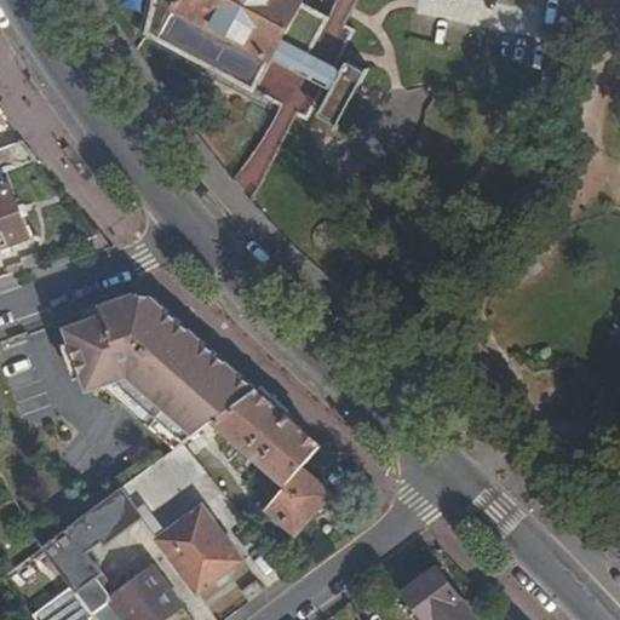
[(336,26),(316,16),(288,72),(174,10),(179,0),(158,0),(148,40),(290,113),(308,124),(352,35),(336,26)]
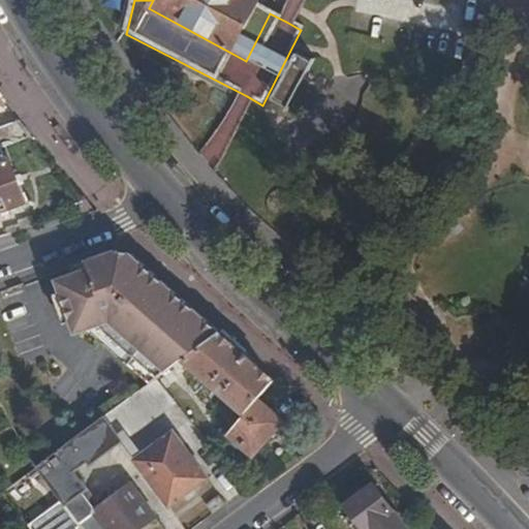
[(270,13),(274,6),(262,0),(153,0),(149,8),(246,61),(270,13)]
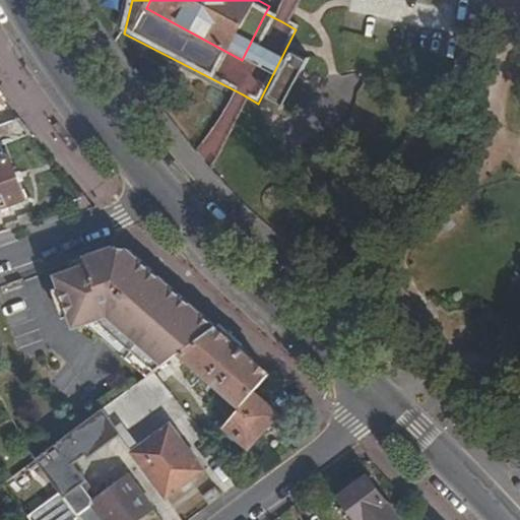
[(0,125),(0,144),(29,134),(17,119),(0,125)]
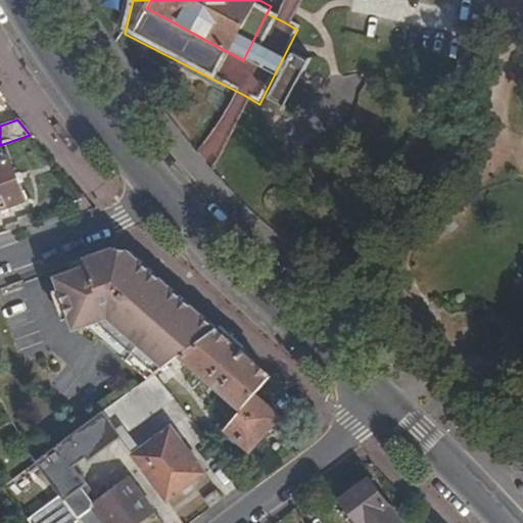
[(0,208),(26,200),(9,156),(0,159),(0,208)]
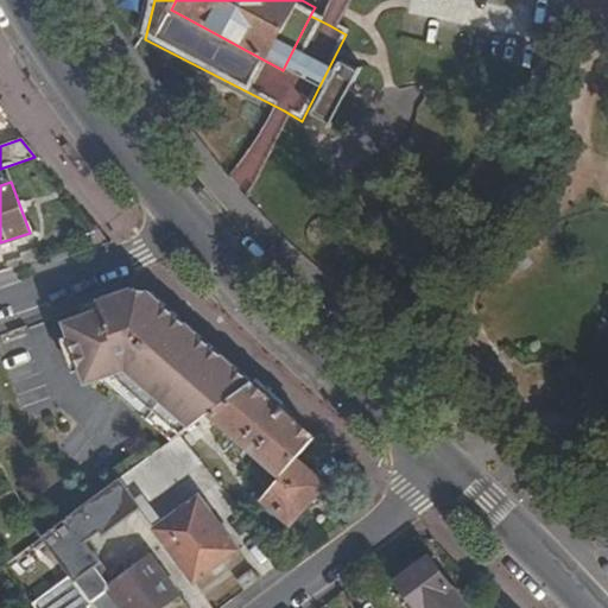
[(187,430),(253,380),(209,342),(150,291),(135,287),(64,312),(89,382),(103,378),(173,439),(181,434),(187,430)]
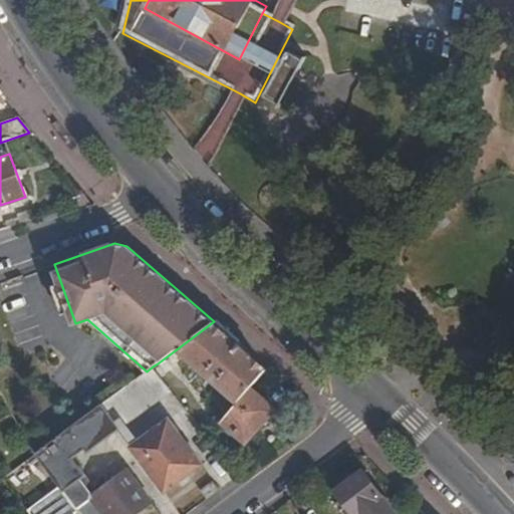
[(252,387),(267,368),(241,345),(214,321),(158,363),(166,374),(190,356),(240,400),(252,387)]
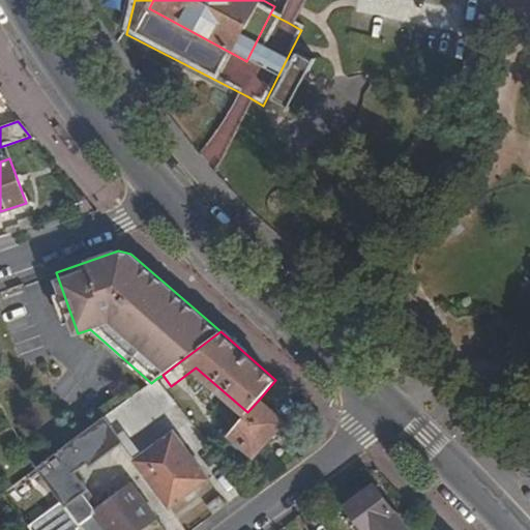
[(171,386),(163,375),(157,378),(167,389),(171,386)]
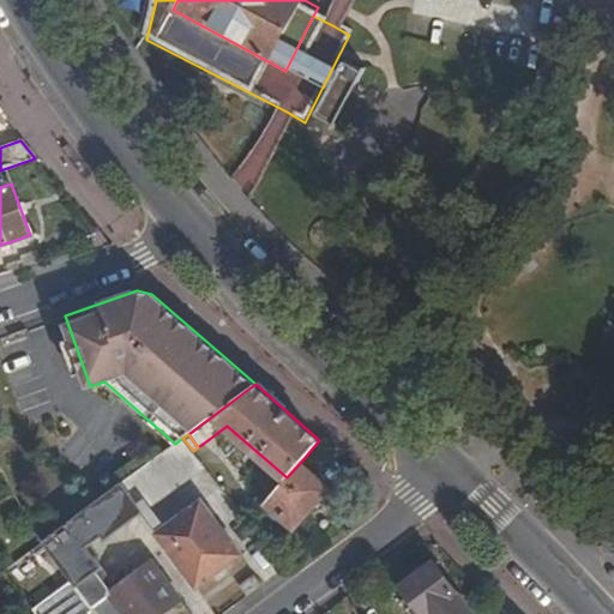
[(144,511),(204,465),(193,451),(182,438),(175,444),(145,467),(122,483),(144,511)]
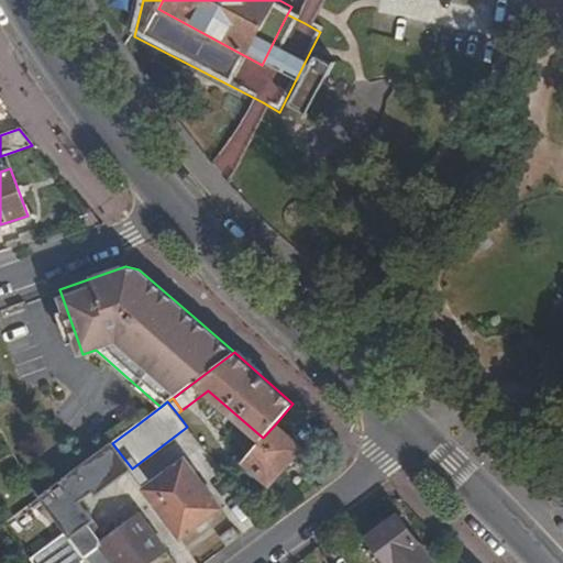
[(302,445),(276,423),(263,438),(244,460),(271,481),(302,445)]
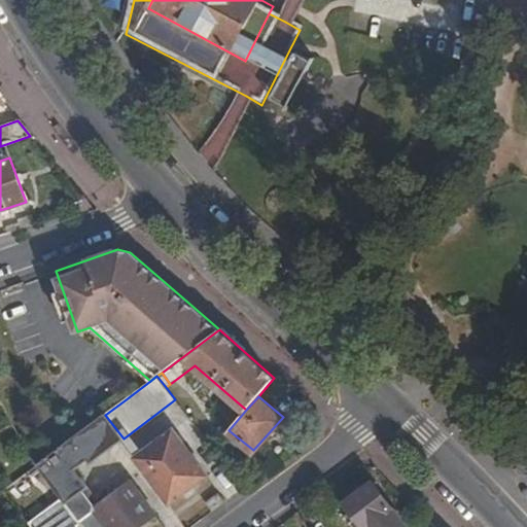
[(91,462),(124,438),(105,415),(69,442),(37,464),(63,498),(83,526),(136,526),(155,513),(132,481),(100,503),(74,468),(88,458),(91,462)]
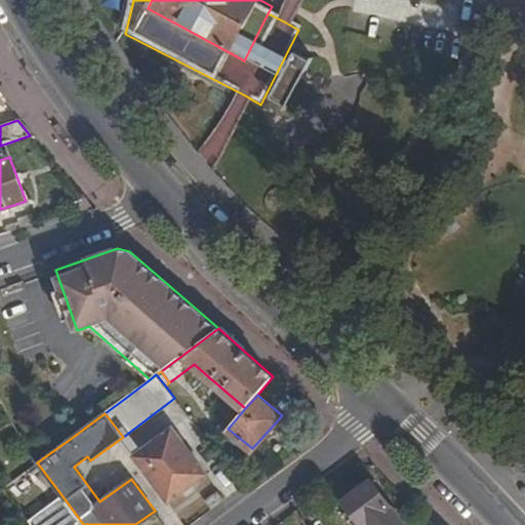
[(136,455),(170,500),(184,491),(193,484),(207,474),(174,428),(136,455)]
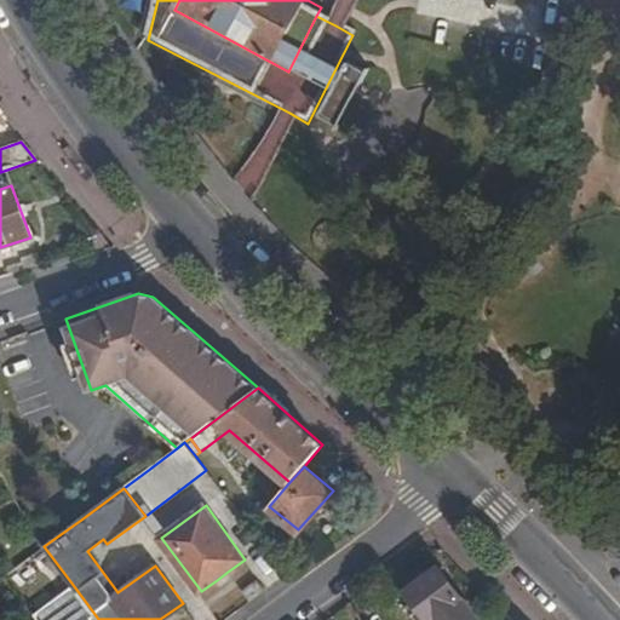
[(436,567),(403,591),(424,619),(428,619),(458,597),(436,567)]
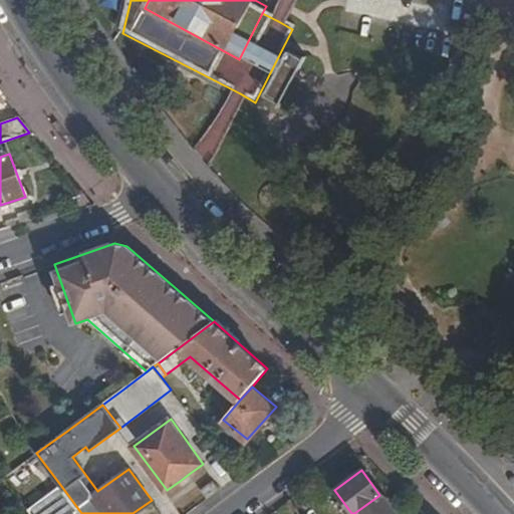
[(189,474),(180,481),(183,485),(192,478),(189,474)]
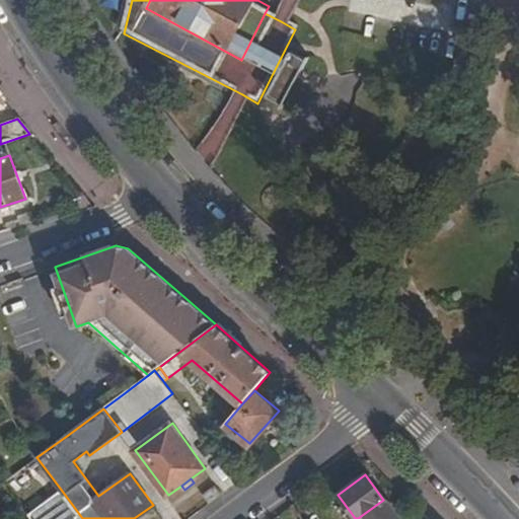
[(82,518),(62,491),(28,514),(31,518),(82,518)]
